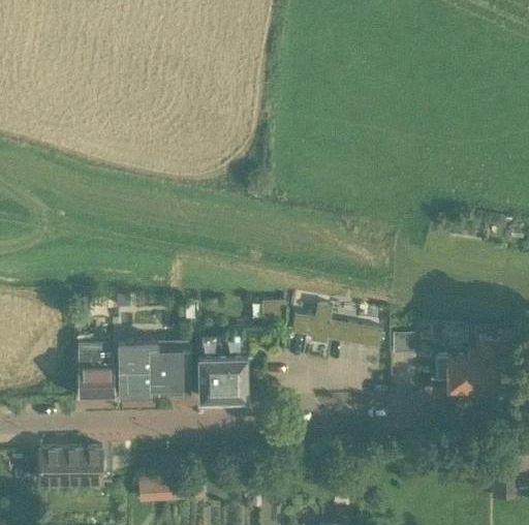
[(117,296),(117,308),(129,308),(129,296),(117,296)]
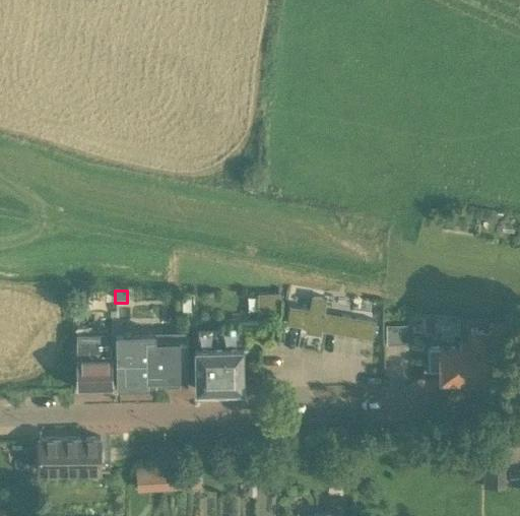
[(387,329),(387,346),(406,346),(406,329),(387,329)]
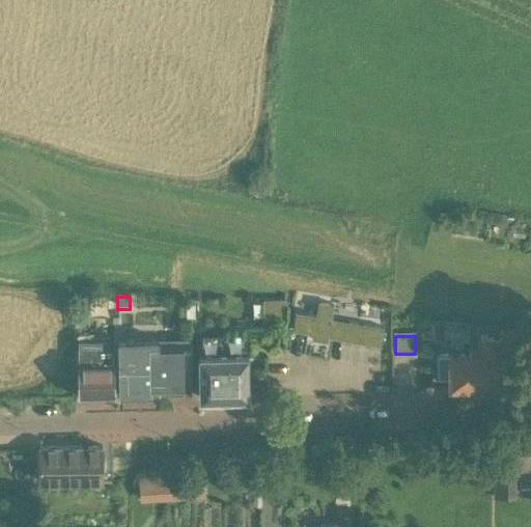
[(190,341),(79,343),(79,367),(80,367),(81,399),(114,399),(113,373),(118,373),(119,399),(151,398),(192,397),(191,389),(191,382),(199,382),(199,369),(191,369),(191,350),(190,341)]
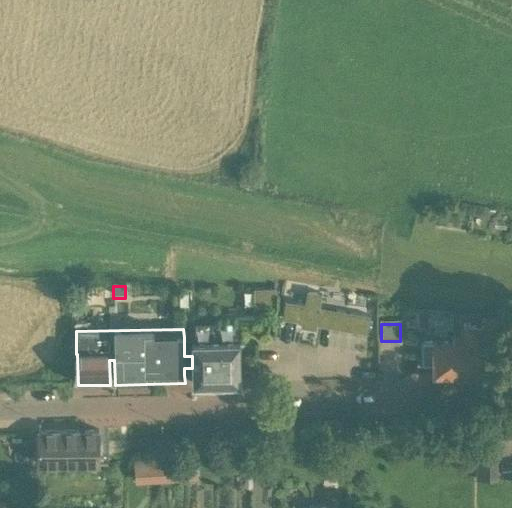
[(463,344),(421,345),(421,369),(422,369),(434,368),(435,377),(496,375),(495,329),(462,330),(463,344)]
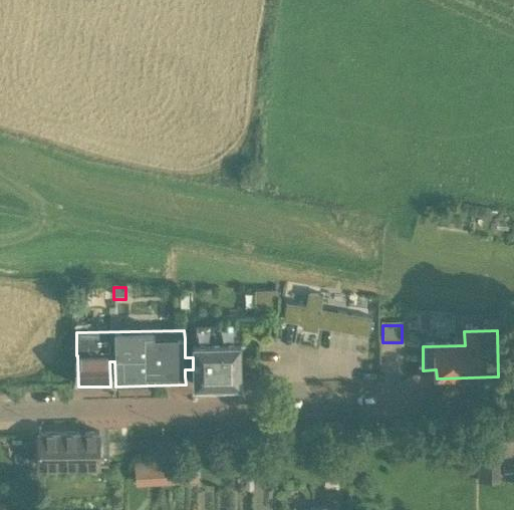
[(241,343),(193,344),(193,357),(193,369),(193,384),(193,386),(241,385),(242,383),(241,343)]
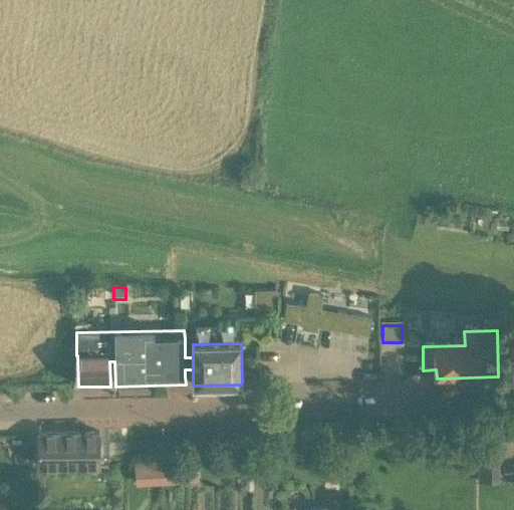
[(108,434),(73,435),(73,466),(108,466),(108,434)]
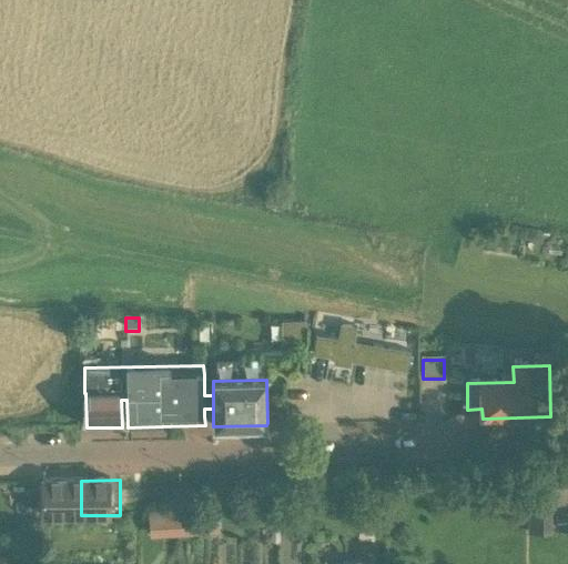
[(81,481),(42,481),(43,516),(81,515),(81,481)]
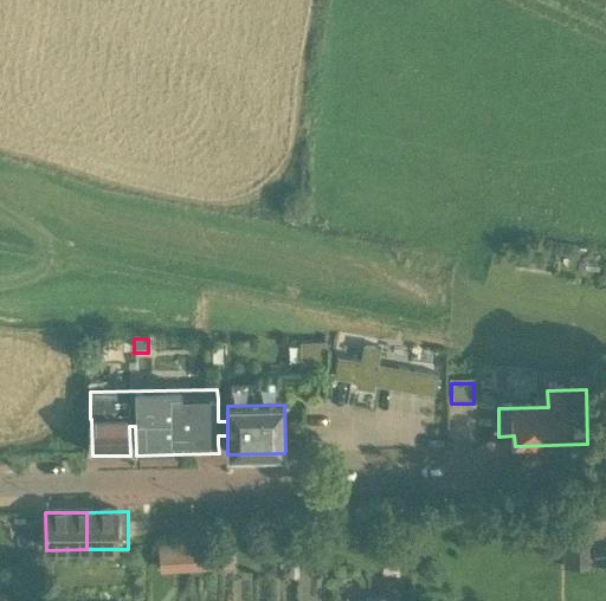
[(565,523),(563,568),(590,569),(591,523),(565,523)]
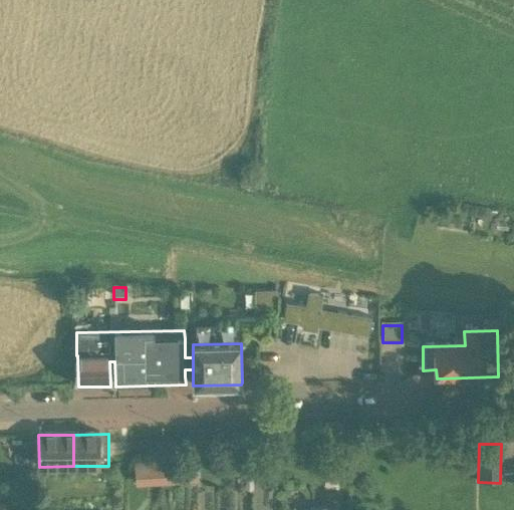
[(175,462),(135,465),(137,485),(177,482),(175,462)]
